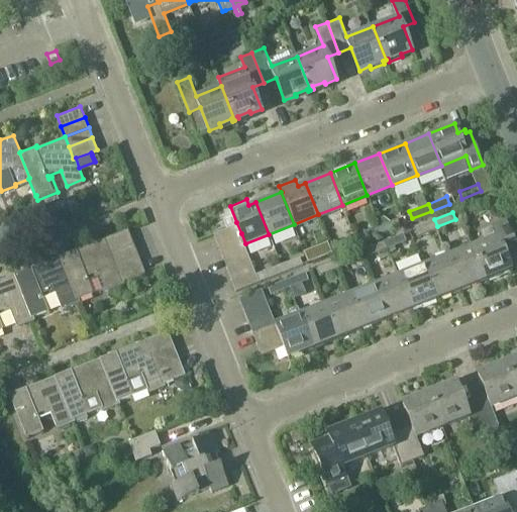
[(396,216),(379,223),(381,230),(399,223),(396,216)]
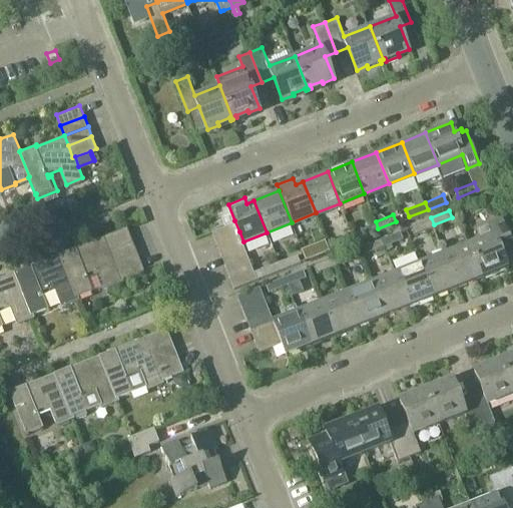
[(471,241),(468,242),(481,275),(485,274),(486,276),(496,272),(495,270),(507,265),(505,261),(512,258),(512,246),(501,216),(487,222),(490,229),(480,233),(481,235),(470,240),(471,241)]
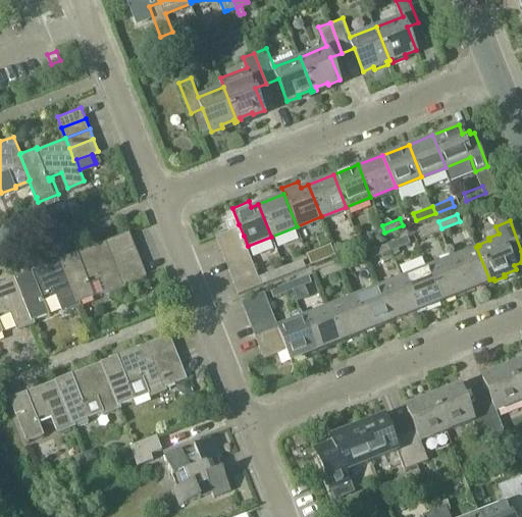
[(422,236),(441,228),(438,221),(419,228),(422,236)]
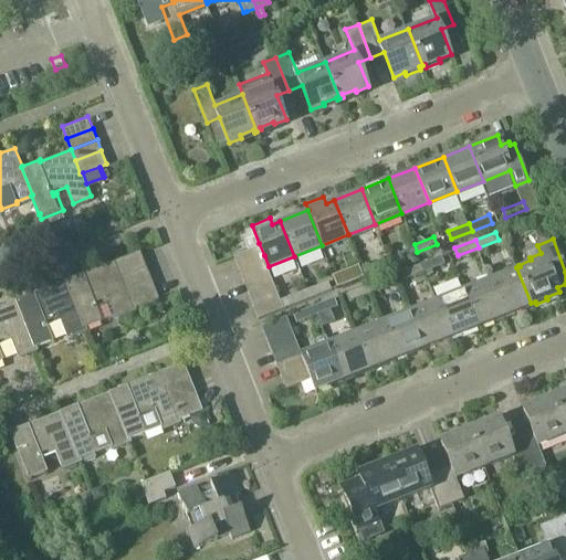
[(263,255),(259,243),(233,253),(238,265),(263,255)]
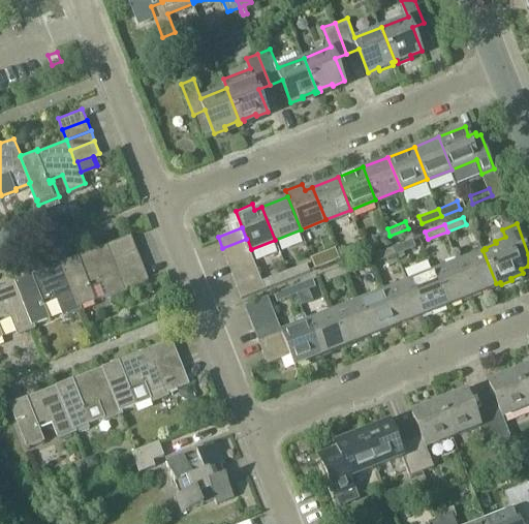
[(390,236),(387,228),(368,236),(371,243),(390,236)]
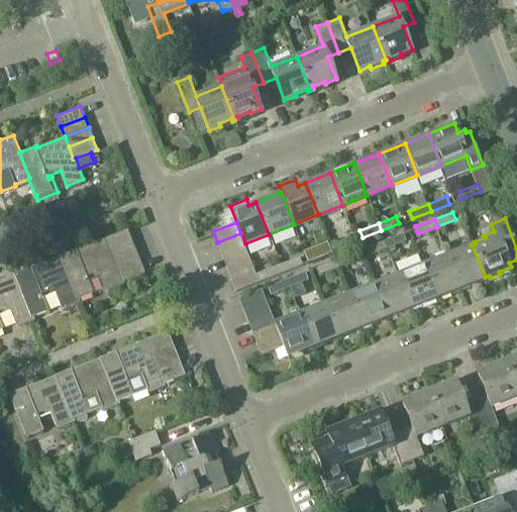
[(103,236),(104,238),(105,237),(109,248),(132,240),(127,227),(103,236)]
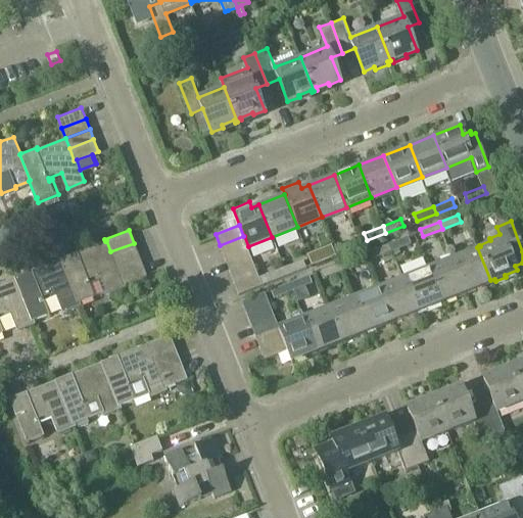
[(407,234),(389,241),(391,248),(410,241),(407,234)]
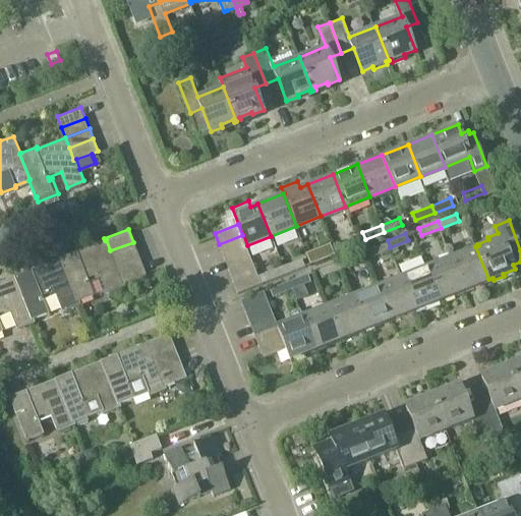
[(247,247),(247,245),(242,235),(219,244),(224,256),(247,247)]
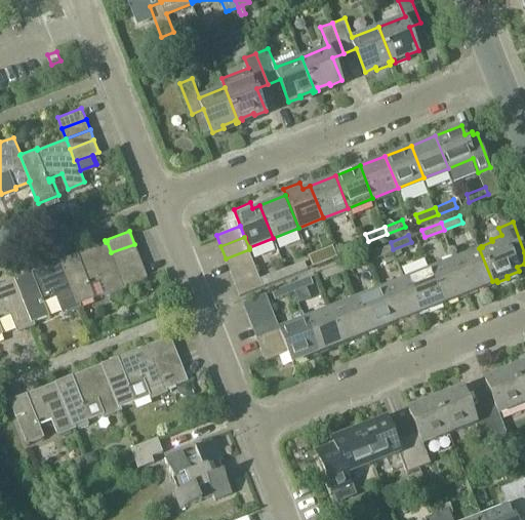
[(334,246),(336,254),(357,246),(354,239),(334,246)]
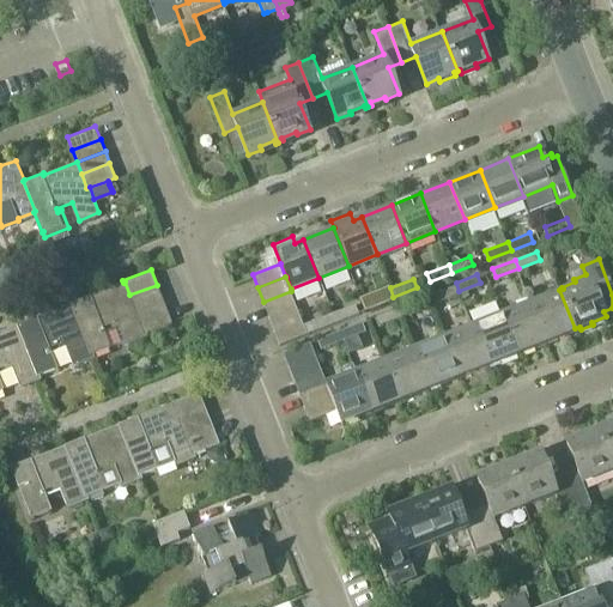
[(90,293),(68,301),(70,303),(71,303),(90,352),(91,351),(110,344),(103,327),(119,321),(127,340),(146,333),(145,331),(138,314),(129,295),(125,281),(123,283),(91,295),(90,293)]
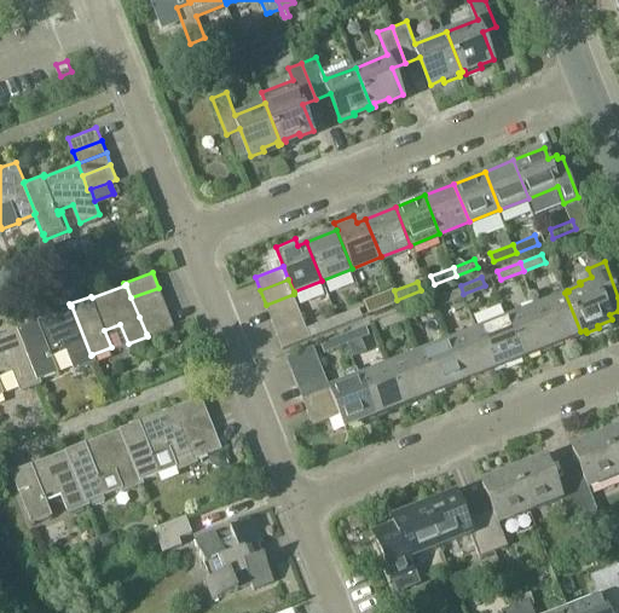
[(463,294),(461,285),(438,294),(441,302),(463,294)]
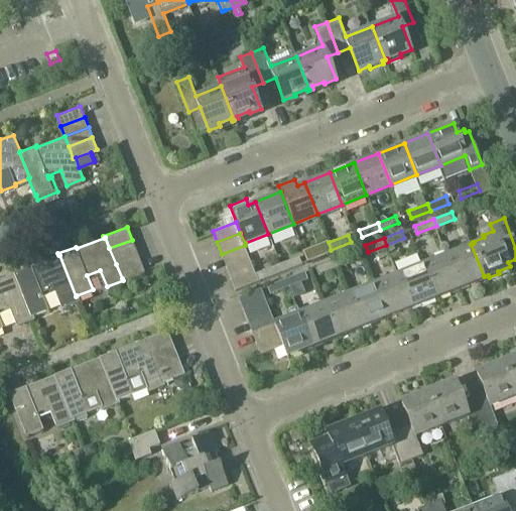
[(132,240),(109,248),(116,264),(138,255),(132,240)]
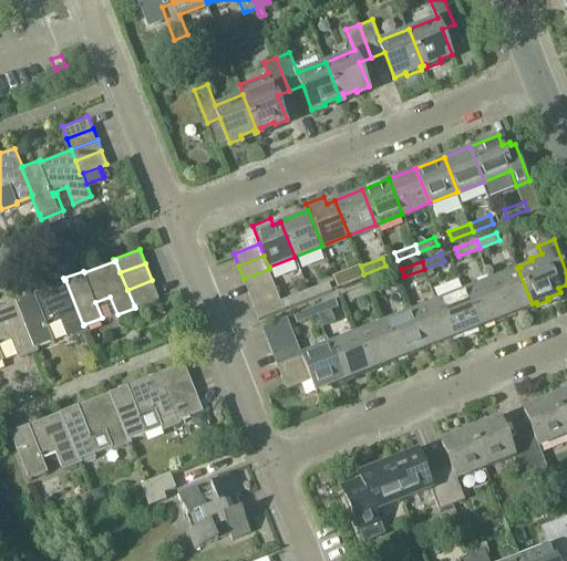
[(344,268),(332,272),(337,284),(343,282),(350,279),(344,268)]
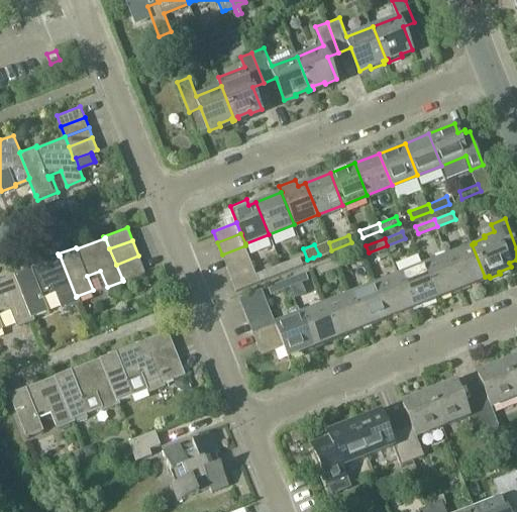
[(472,244),(448,254),(460,286),(485,277),(472,244)]
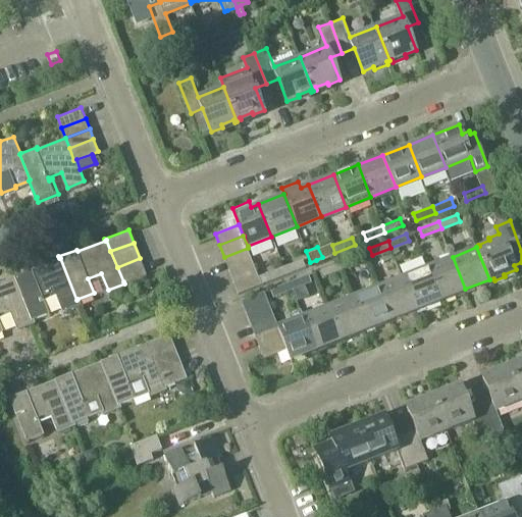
[(253,259),(248,248),(224,257),(229,268),(253,259)]
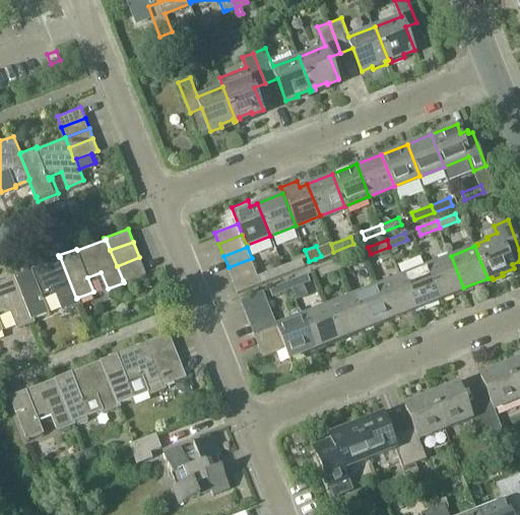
[(360,259),(356,252),(336,259),(339,267),(360,259)]
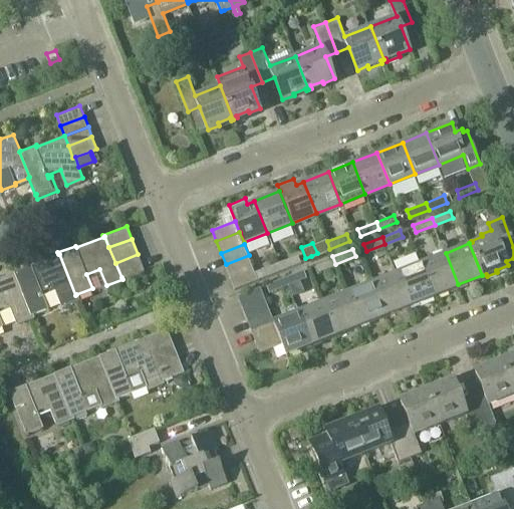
[(278,261),(281,268),(300,260),(297,253),(278,261)]
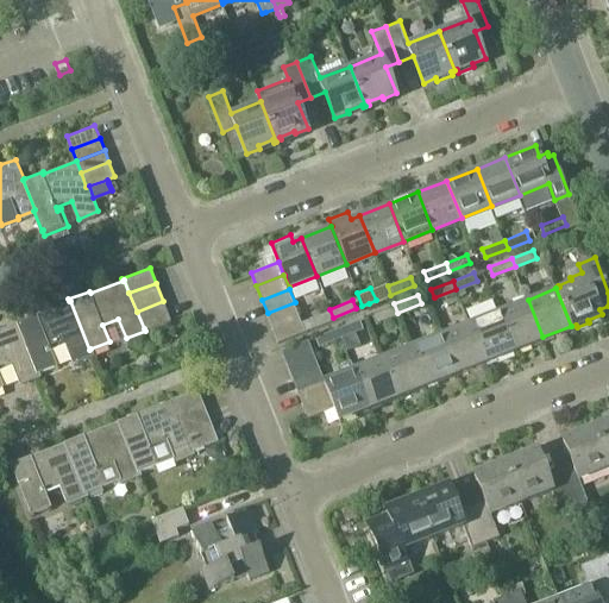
[(528,300),(497,312),(513,349),(542,337),(528,300)]
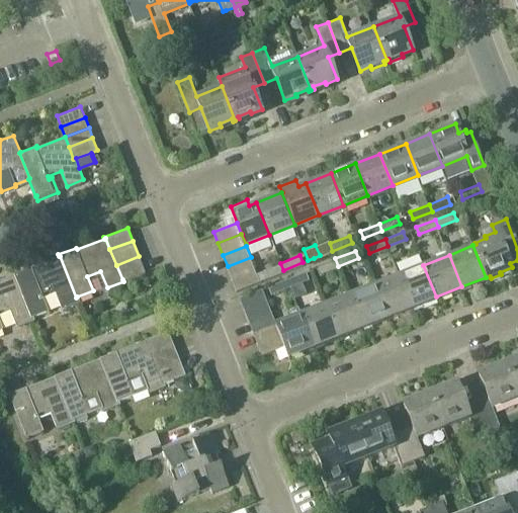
[(30,265),(13,272),(14,274),(30,315),(31,315),(48,309),(41,293),(56,288),(62,306),(78,300),(77,296),(76,297),(60,256),(59,256),(30,267),(30,265)]
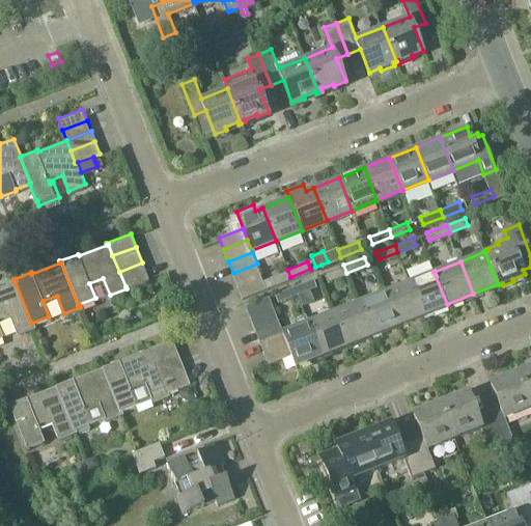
[(142,263),(119,272),(126,286),(148,277),(142,263)]
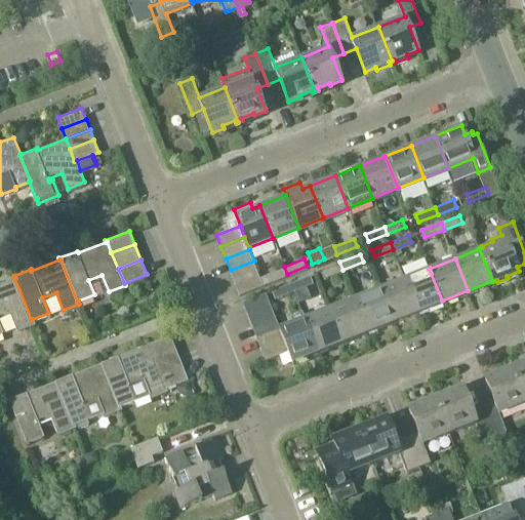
[(258,272),(254,261),(231,270),(235,281),(258,272)]
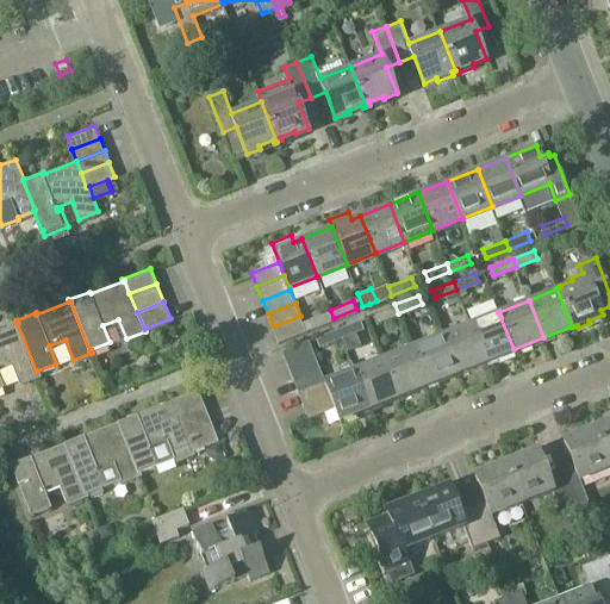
[(377,322),(398,313),(394,304),(373,312),(377,322)]
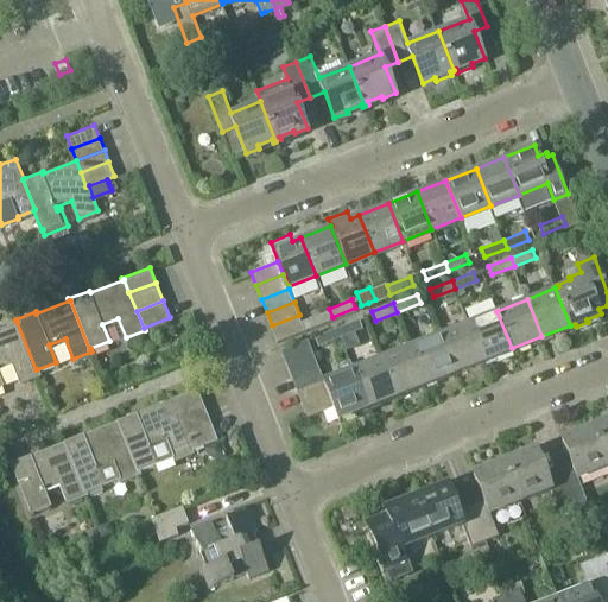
[(311,325),(333,317),(329,309),(308,317),(311,325)]
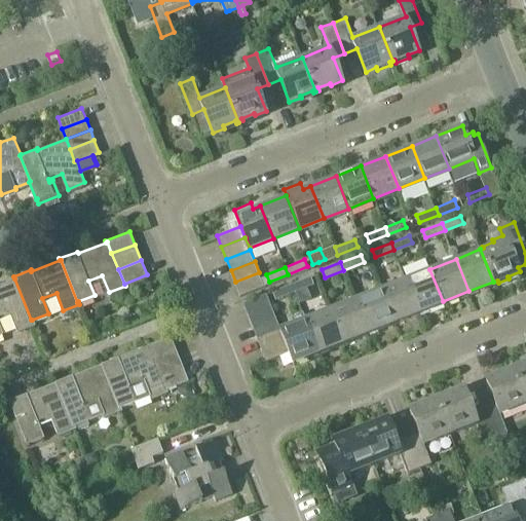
[(429,269),(405,278),(418,311),(443,301),(429,269)]
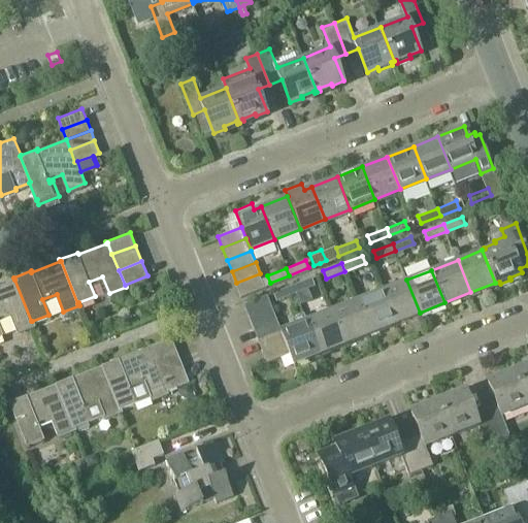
[(265,285),(260,273),(236,283),(240,294),(265,285)]
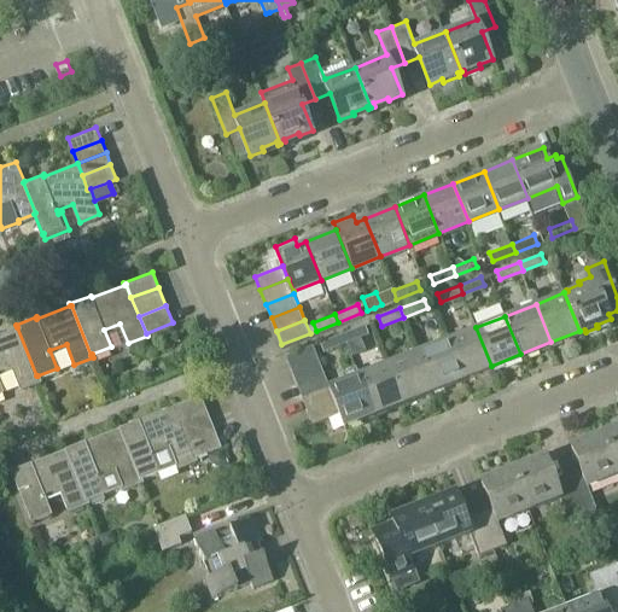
[(368,331),(365,322),(342,331),(345,341),(368,331)]
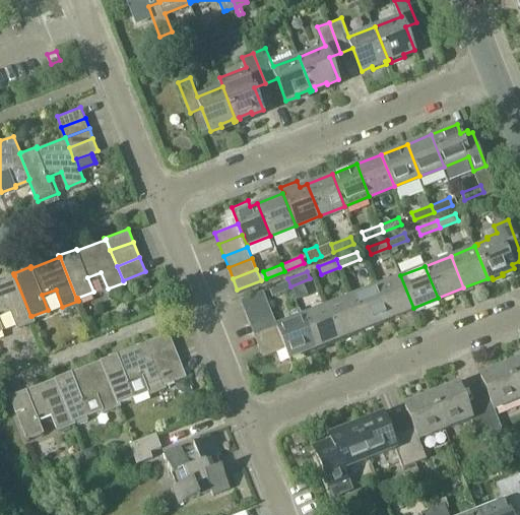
[(0,329),(2,329),(0,322),(0,311),(10,308),(16,324),(33,318),(31,316),(30,316),(14,275),(0,280),(0,329)]
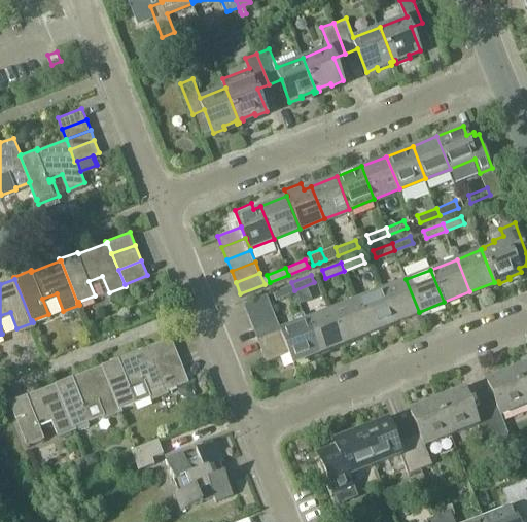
[(406,279),(381,289),(393,321),(419,312),(406,279)]
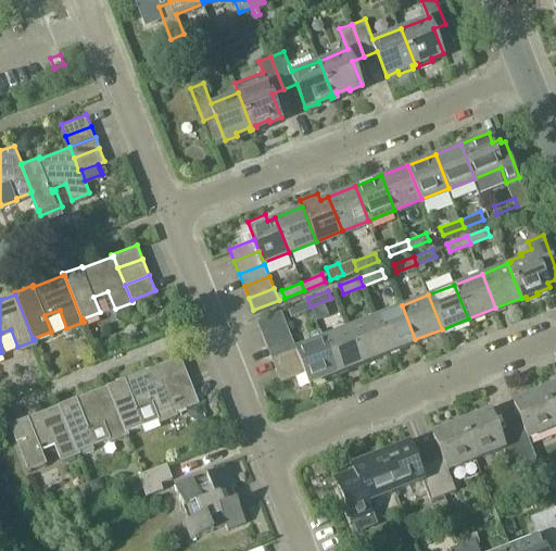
[(291,314),(311,307),(307,298),(288,305),(291,314)]
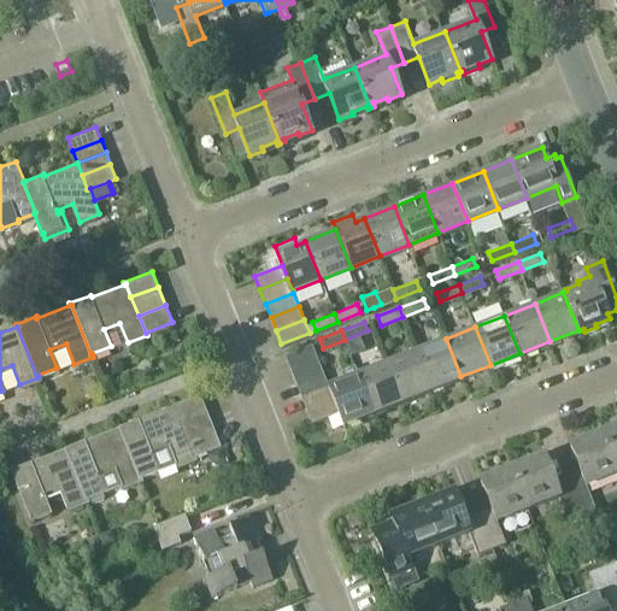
[(446,339),(416,351),(432,388),(460,376),(446,339)]
